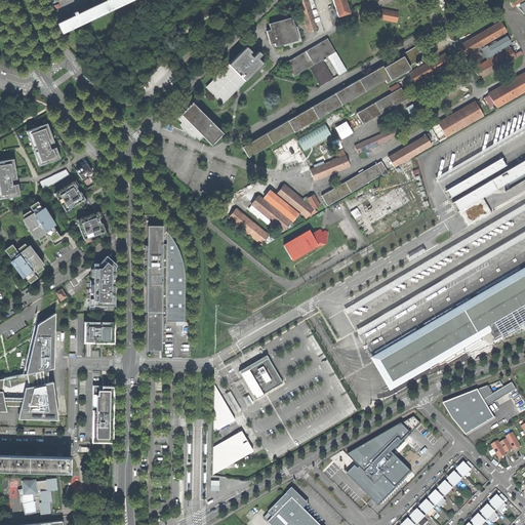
[(108,0),(90,8),(94,17),(126,2),(124,0),(108,0)]
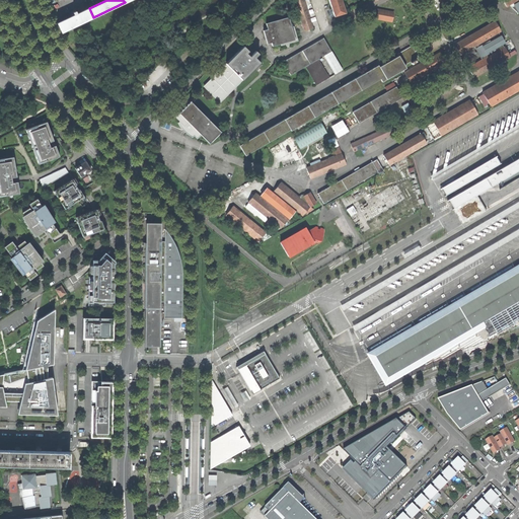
[(291,0),(303,31),(311,28),(301,0),(291,0)]
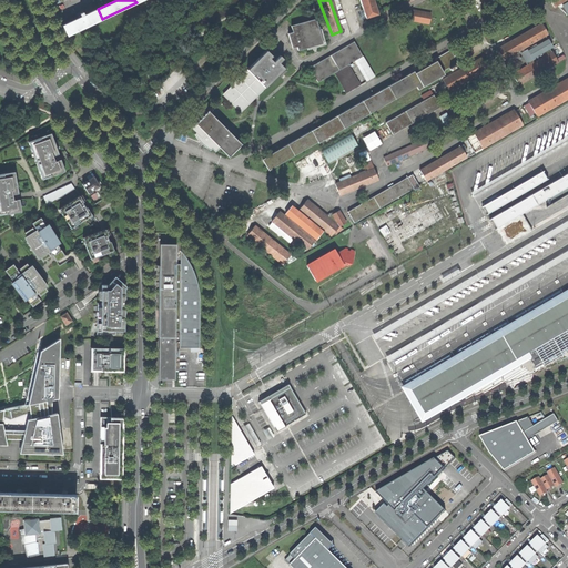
[(357,0),(363,19),(377,14),(372,0),(357,0)]
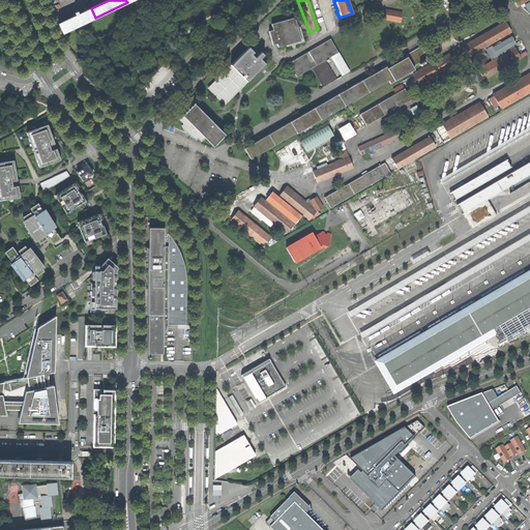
[(529,0),(527,0),(521,4),(522,6),(521,7),(528,13),(529,12),(529,0)]
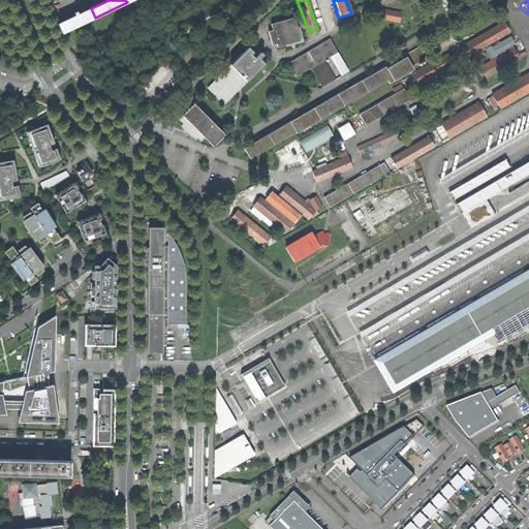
[(63,33),(95,18),(91,8),(79,14),(59,24),(63,33)]
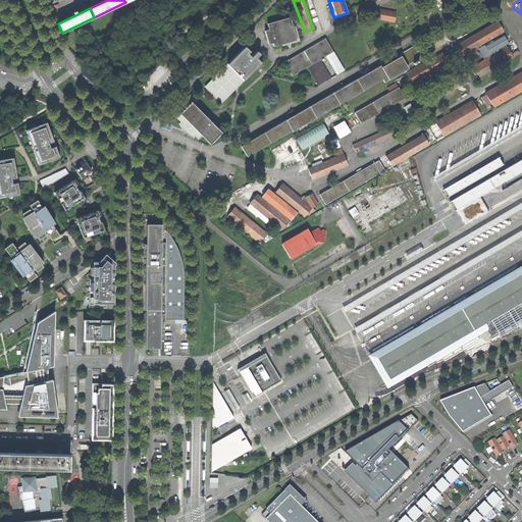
[(396,21),(397,10),(379,8),(378,19),(396,21)]
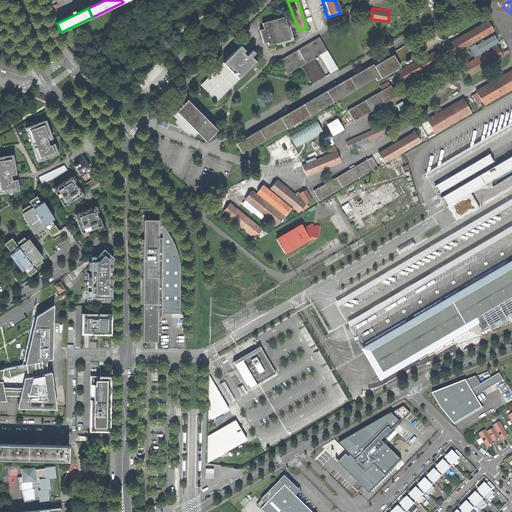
[(276,47),(281,45),(284,44),(293,42),(289,28),(286,29),(283,19),(261,25),(263,31),(259,32),(262,45),(267,44),(268,47),(276,45),(276,47)]
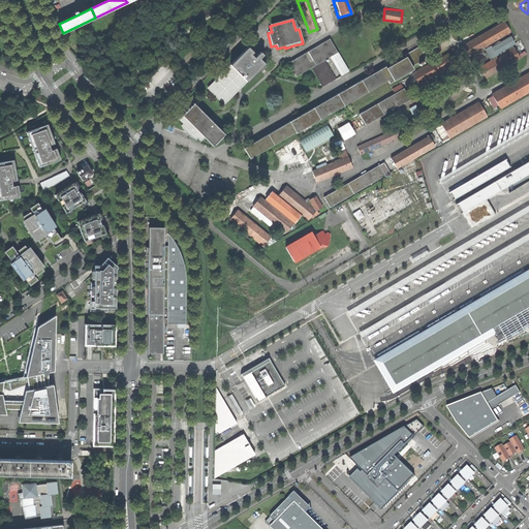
[(483,48),(507,33),(509,32),(504,23),(463,45),(469,56),(483,48)]
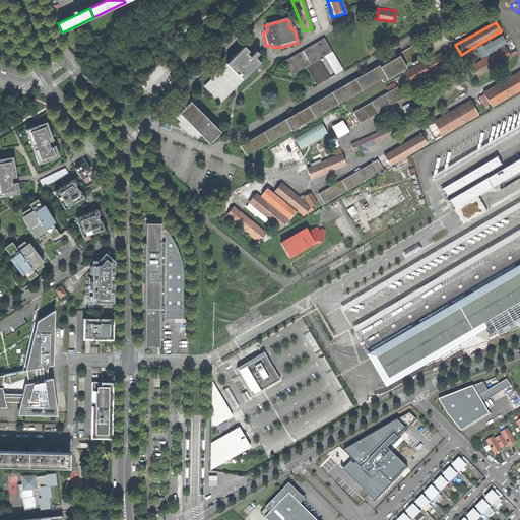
[(501,37),(499,33),(474,47),(477,53),(475,54),(477,57),(479,56),(482,61),(506,48),(504,45),(506,44),(502,37),(501,37)]
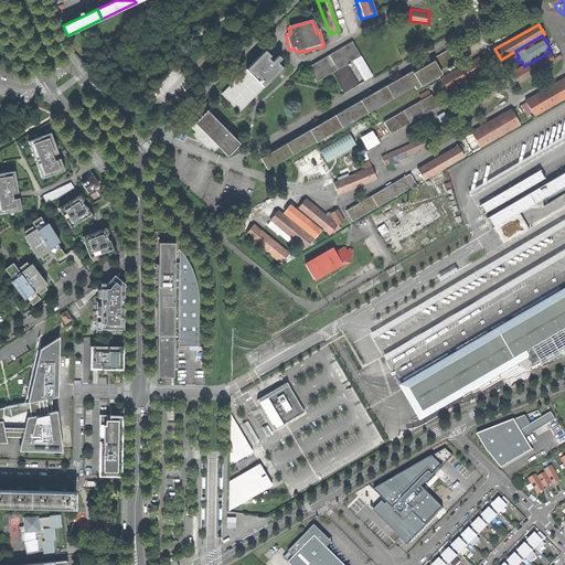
[(331,74),(344,66),(360,59),(351,44),(307,70),(315,84),(331,74)]
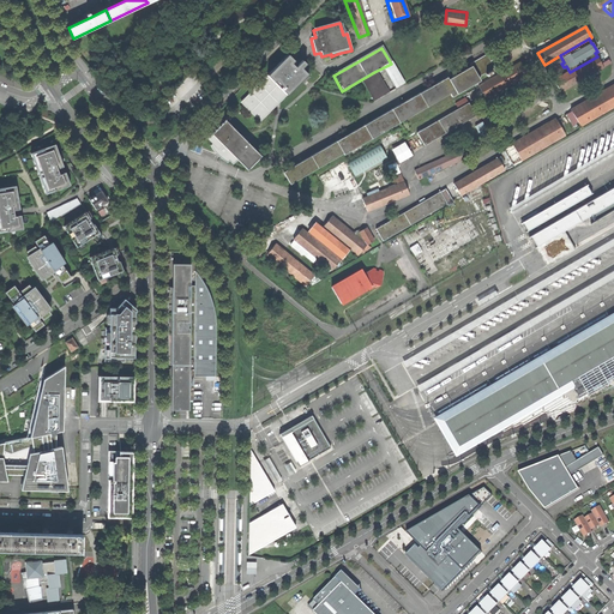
[(335,144),(342,155),(446,94),(450,98),(479,82),(477,79),(493,70),(486,55),(469,65),(470,67),(464,71),(463,68),(451,76),(452,78),(447,80),(446,79),(335,144)]
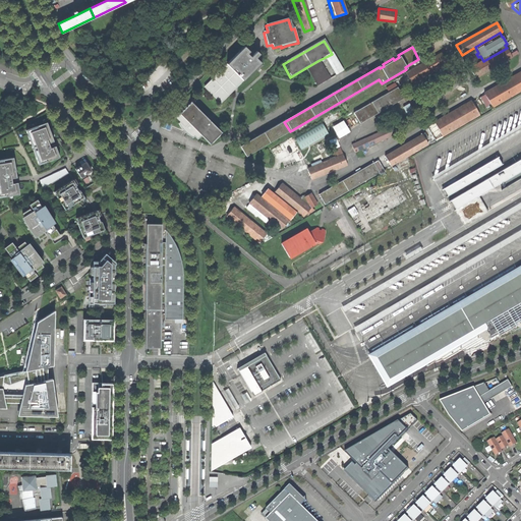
[(512,58),(507,48),(483,61),(470,69),(475,78),(512,58)]
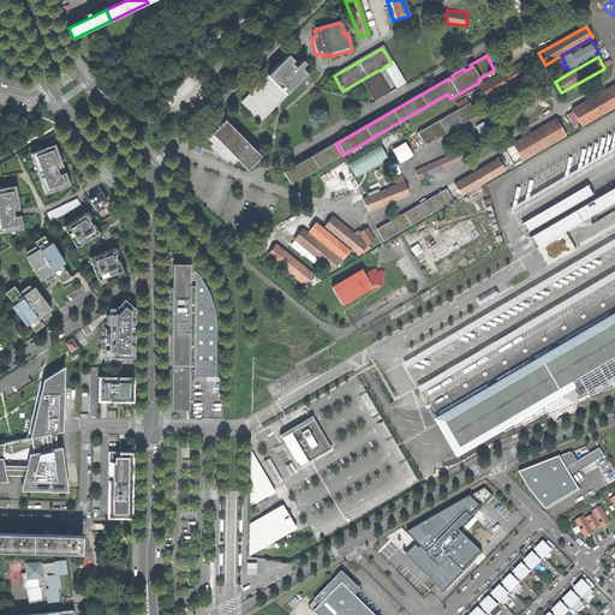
[(298,67),(297,66),(293,61),(290,58),(261,87),(276,102),(279,105),(308,77),(302,71),(298,67)]
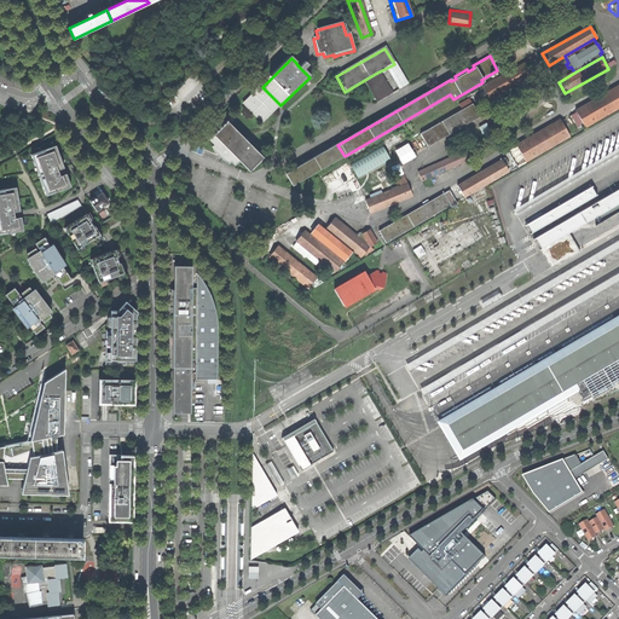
[(536,74),(532,68),(528,69),(525,64),(482,88),(489,100),(536,74)]
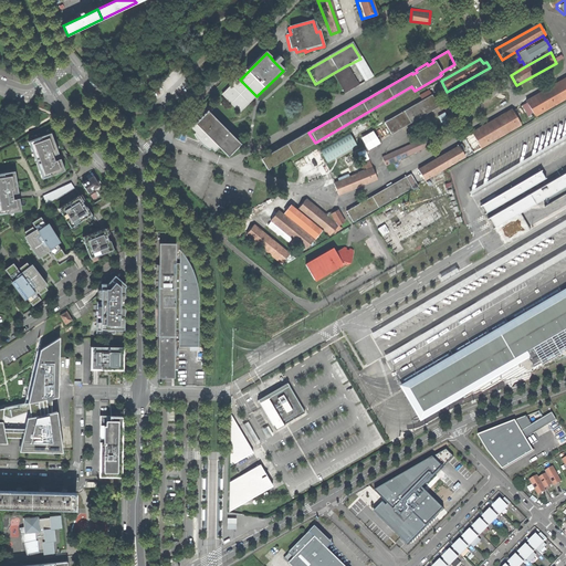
[(357,87),(345,66),(332,74),(344,95),(357,87)]
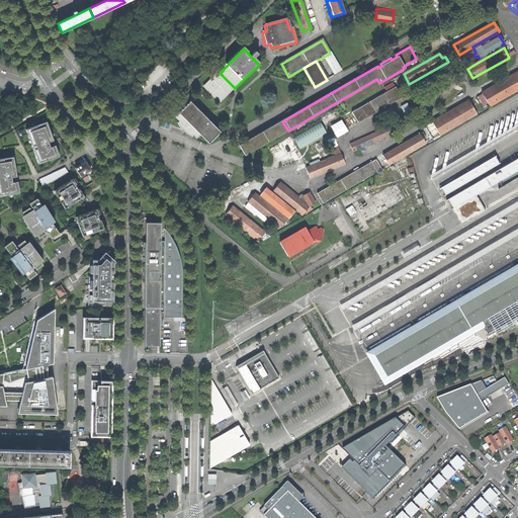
[(227,92),(229,90),(233,86),(220,73),(219,74),(217,72),(210,78),(212,80),(203,89),(217,102),(227,92)]
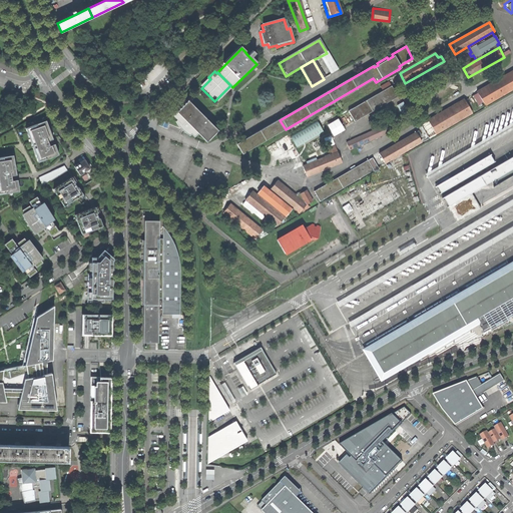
[(512,89),(512,71),(477,92),(484,105),(512,89)]
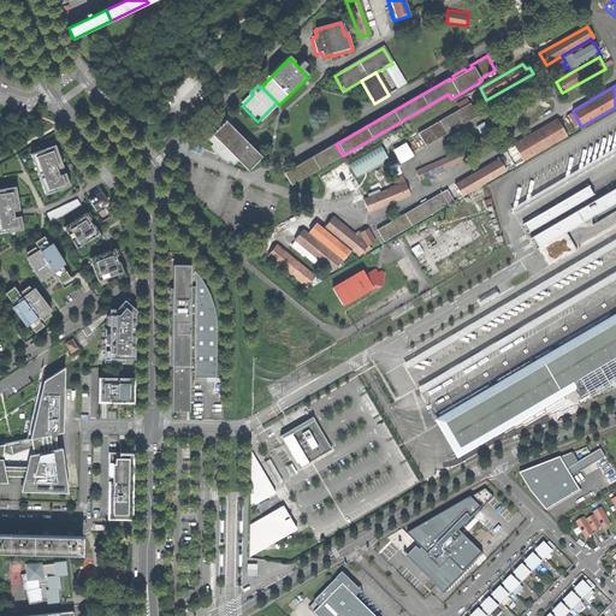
[(425,149),(477,118),(469,106),(418,136),(425,149)]
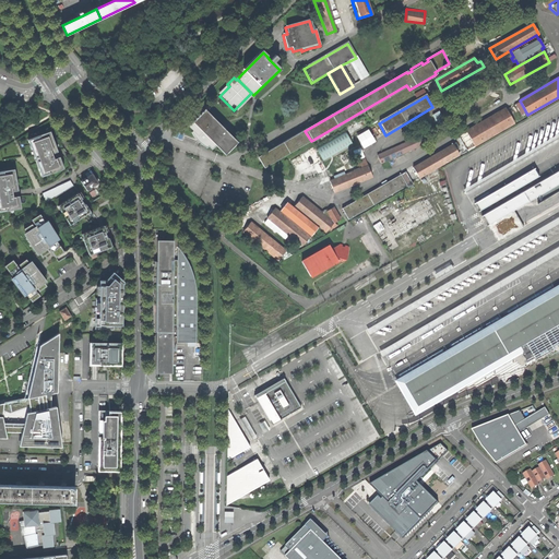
[(474,146),(513,125),(509,117),(512,115),(509,109),(506,111),(506,109),(466,132),(474,146)]
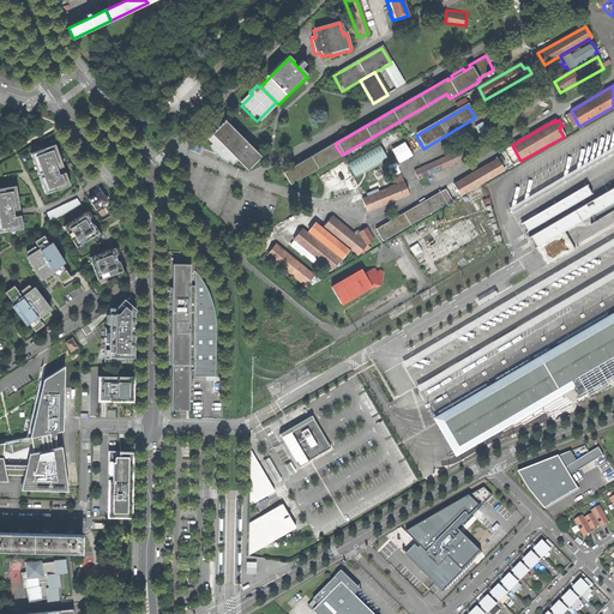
[(208,139),(212,145),(217,140),(239,162),(247,170),(259,158),(224,122),(208,139)]
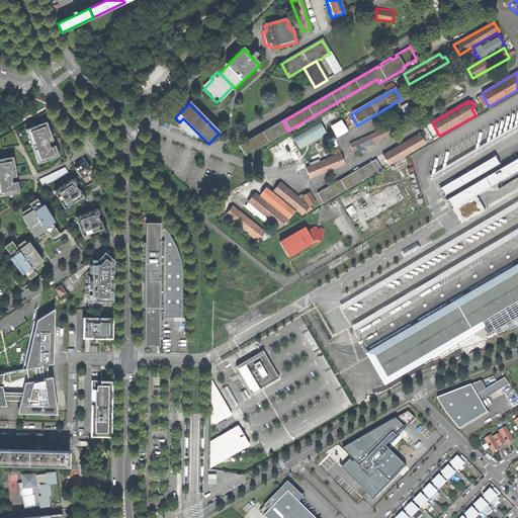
[(406,117),(412,114),(407,105),(401,109),(406,117)]
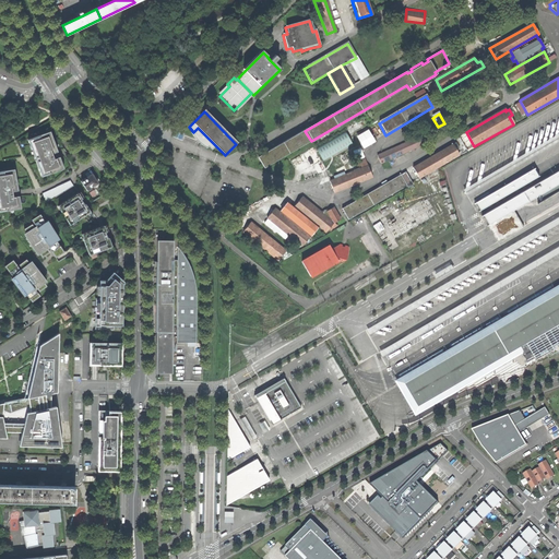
[(213,151),(217,147),(198,128),(193,132),(192,133),(193,137),(195,140),(199,139),(203,143),(201,145),(204,147),(207,150),(210,149),(213,151)]
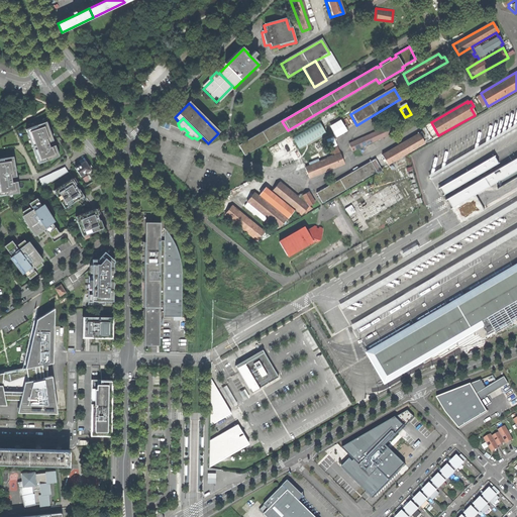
[(56,144),(52,145),(49,146),(48,141),(54,139),(47,120),(26,127),(38,163),(60,156),(56,144)]
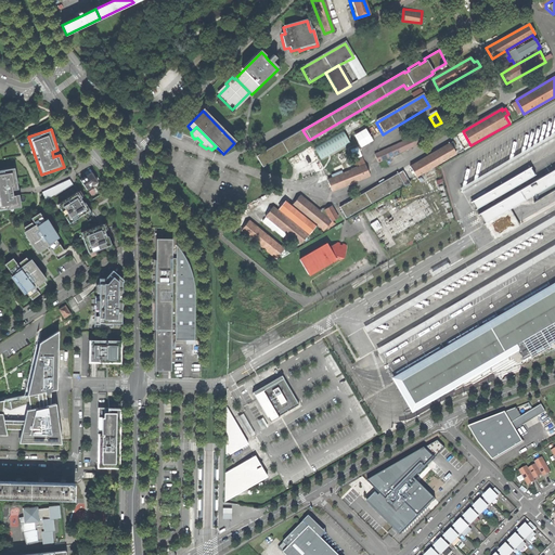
[(262,167),(309,140),(302,130),(256,157),(262,167)]
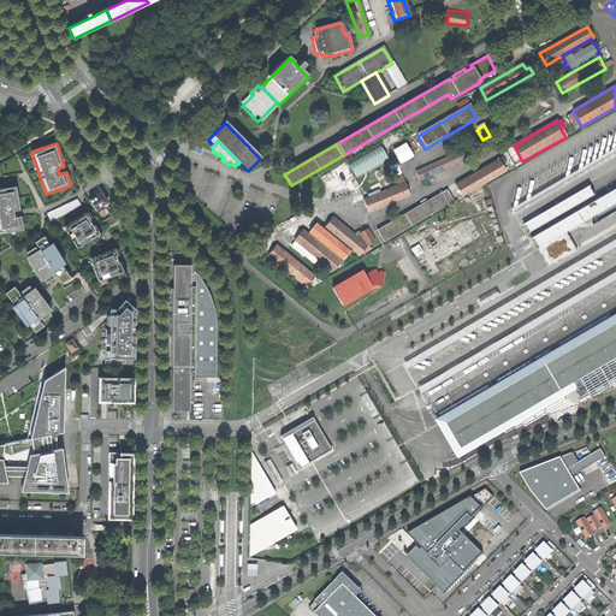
[(511,209),(514,213),(615,153),(615,144),(510,207),(511,209)]
